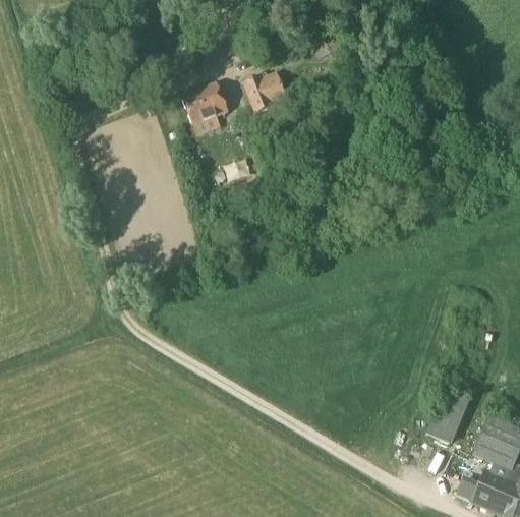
[(209,0),(214,12),(240,4),(239,0),(209,0)]
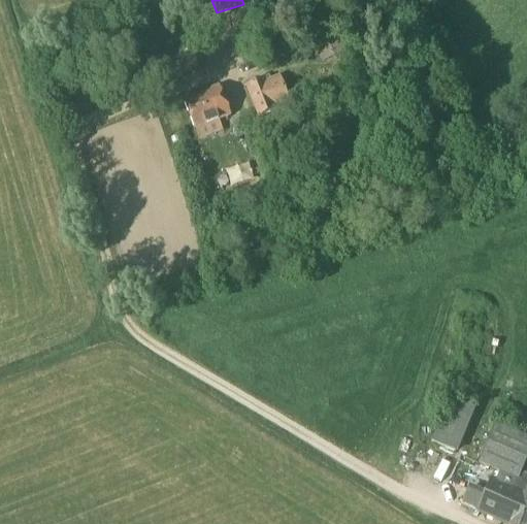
[(347,48),(338,28),(315,37),(324,58),(347,48)]
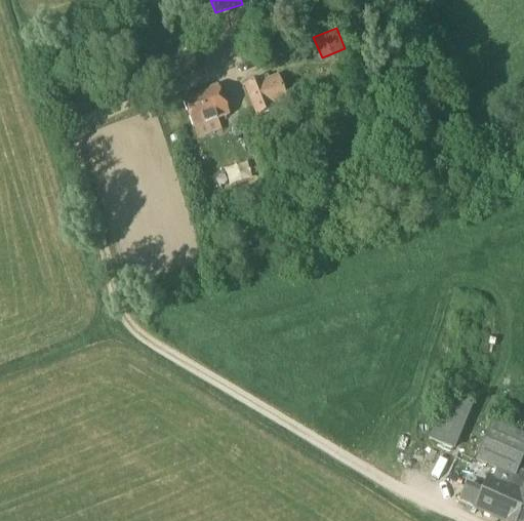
[(287,36),(273,41),(277,53),(291,49),(287,36)]
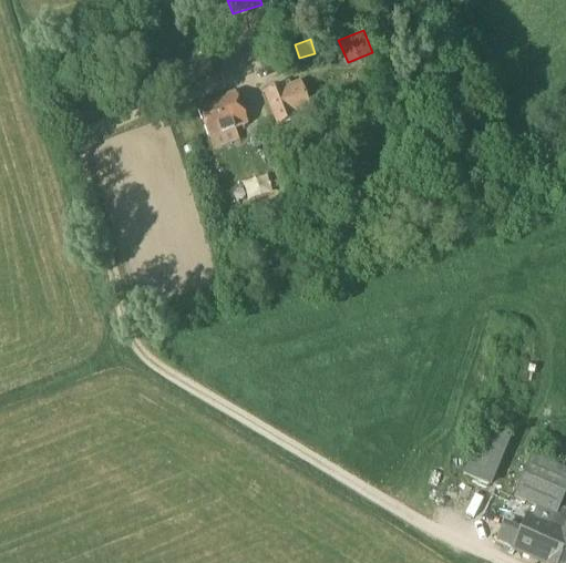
[(211,57),(192,64),(196,74),(215,68),(211,57)]
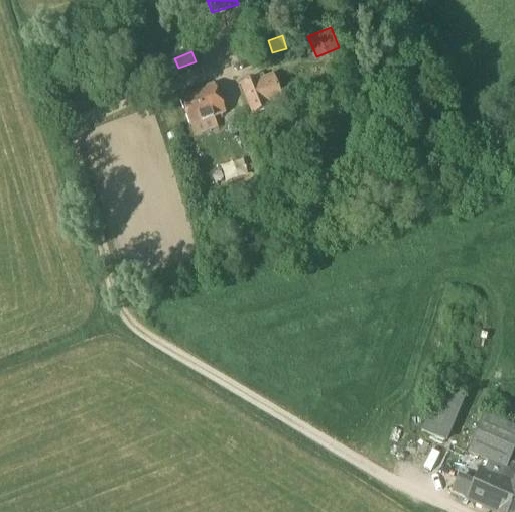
[(241,82),(251,111),(270,105),(258,75),(241,82)]
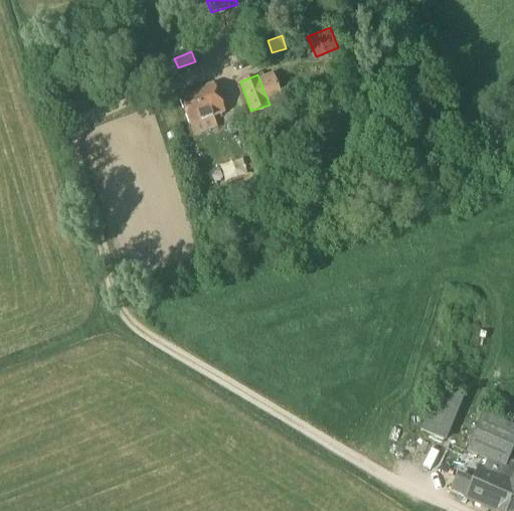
[(190,123),(212,115),(225,110),(214,81),(179,95),(190,123)]
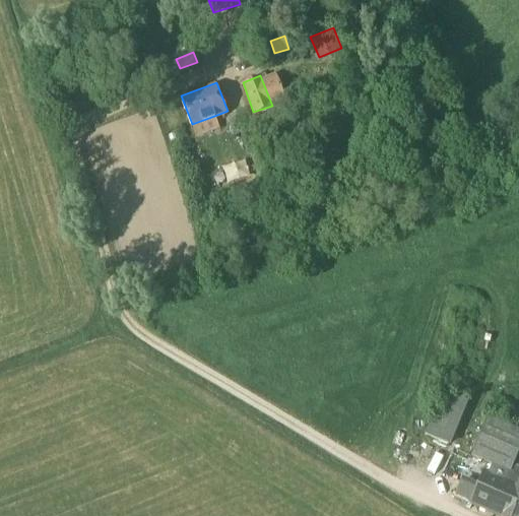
[(214,116),(192,124),(197,136),(219,127),(214,116)]
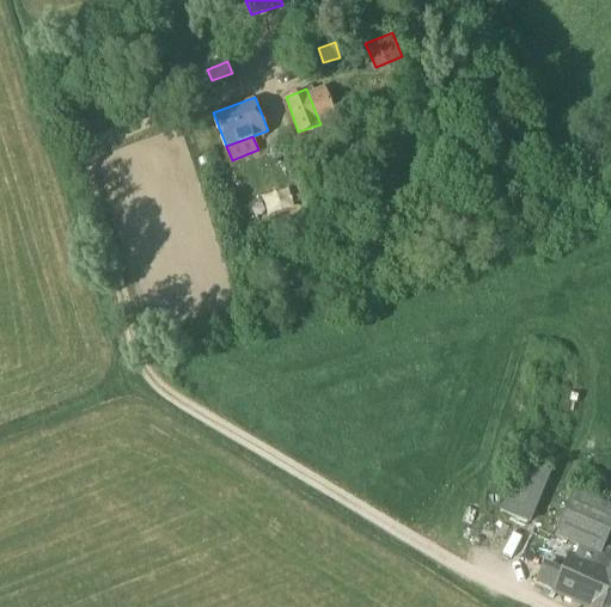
[(531,454),(508,501),(533,513),(556,466),(531,454)]
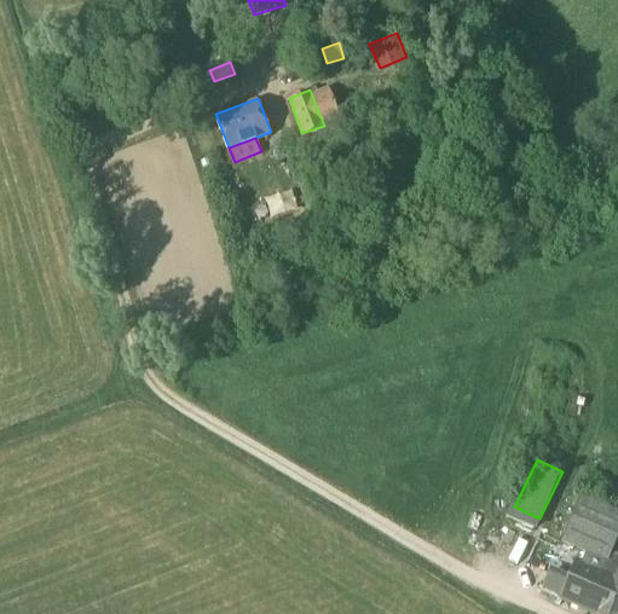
[(562,539),(607,559),(617,532),(617,508),(581,492),(562,539)]
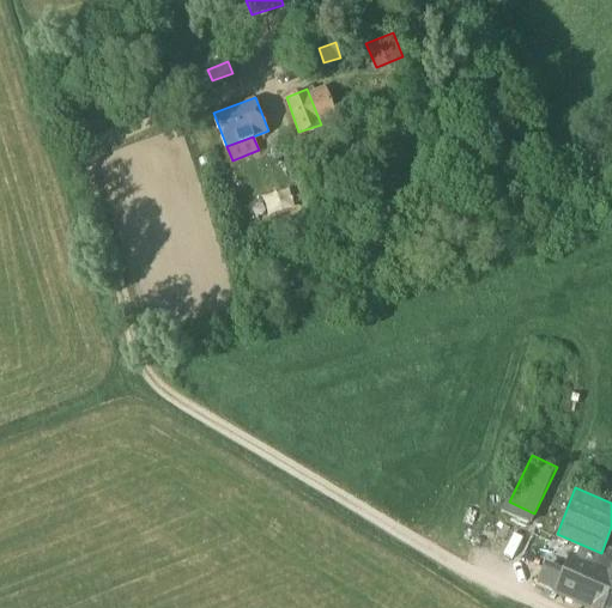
[(497,518),(494,534),(529,542),(532,526),(497,518)]
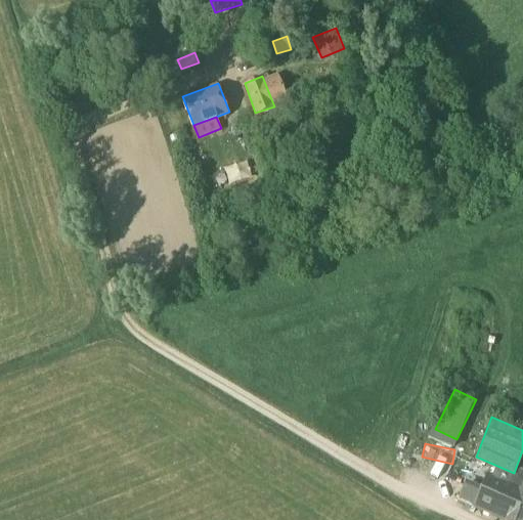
[(522,482),(521,482),(520,485),(487,472),(475,505),(507,517),(505,519),(522,519),(522,482)]
